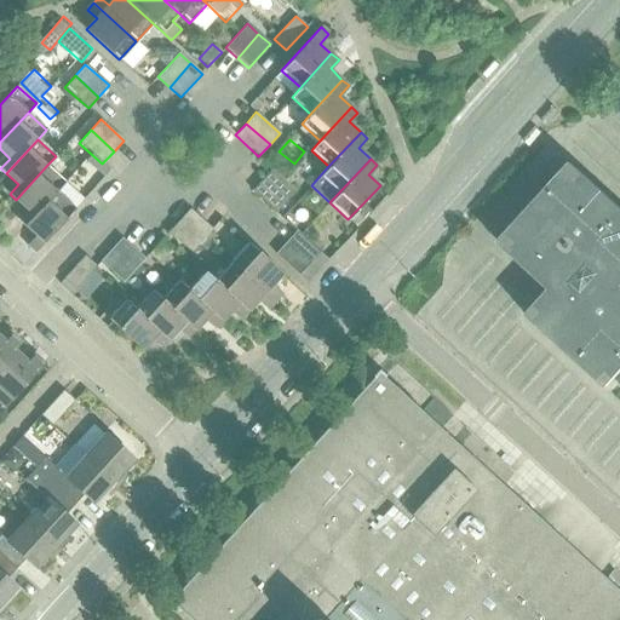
[(19,220),(26,225),(56,193),(65,182),(47,165),(16,200),(29,211),(19,220)]
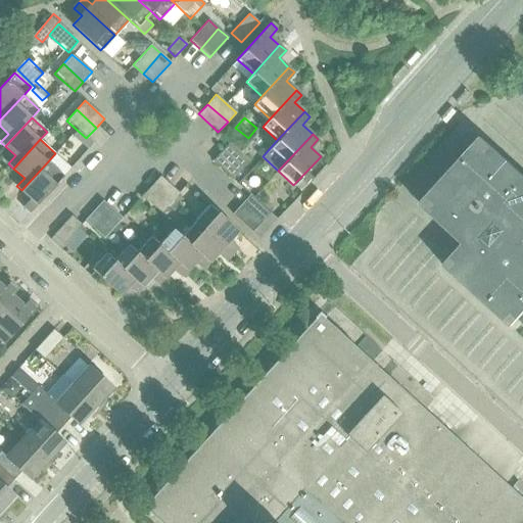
[(230,142),(222,152),(241,169),(249,159),(230,142)]
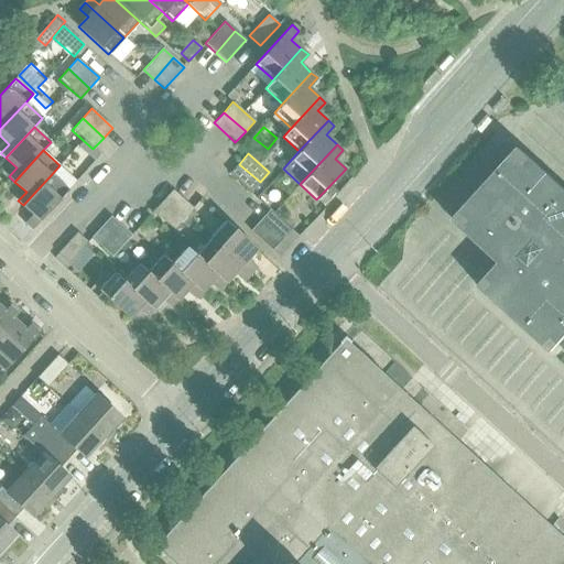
[(563,187),(531,158),(464,230),(498,261),(477,285),(550,351),(563,335),(563,187)]
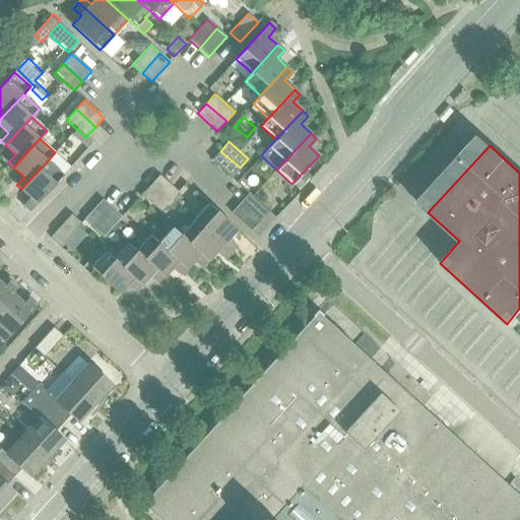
[(240,168),(220,151),(211,160),(231,178),(240,168)]
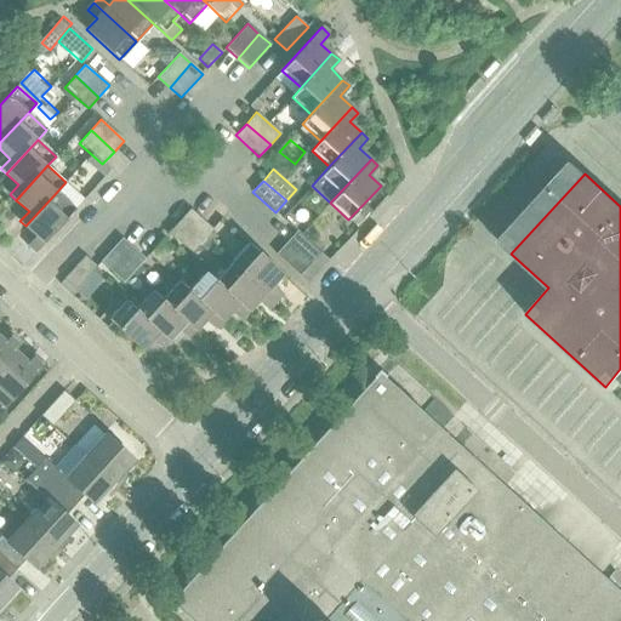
[(56,193),(26,226),(38,238),(29,248),(35,254),(75,210),(56,193)]
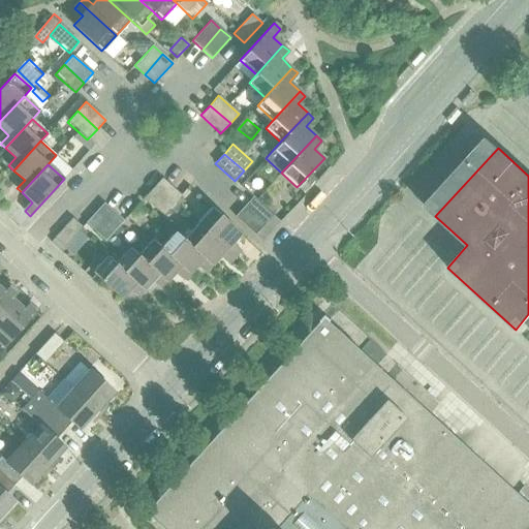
[(261,173),(248,180),(253,190),(267,184),(261,173)]
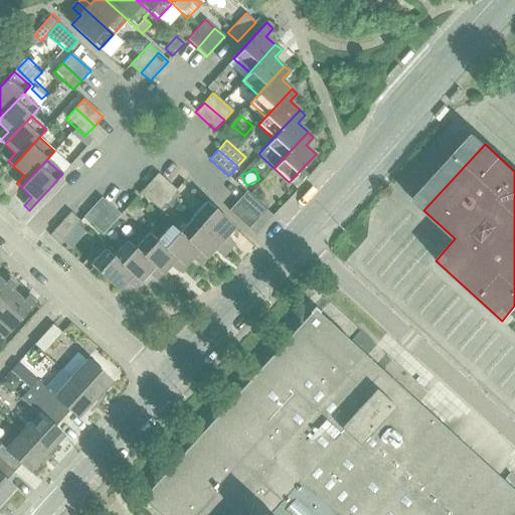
[(140,192),(150,202),(167,183),(157,174),(140,192)]
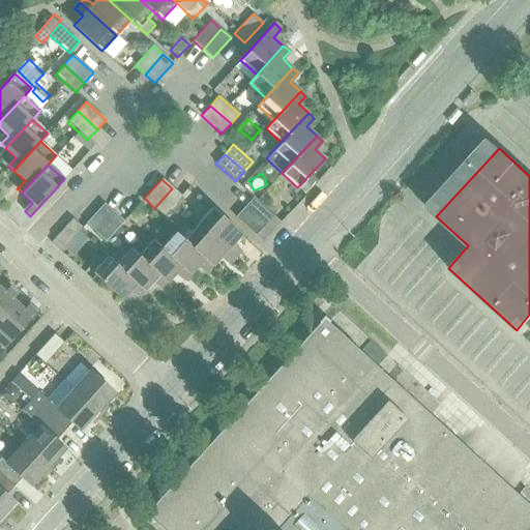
[(172,188),(154,208),(163,215),(180,197),(172,188)]
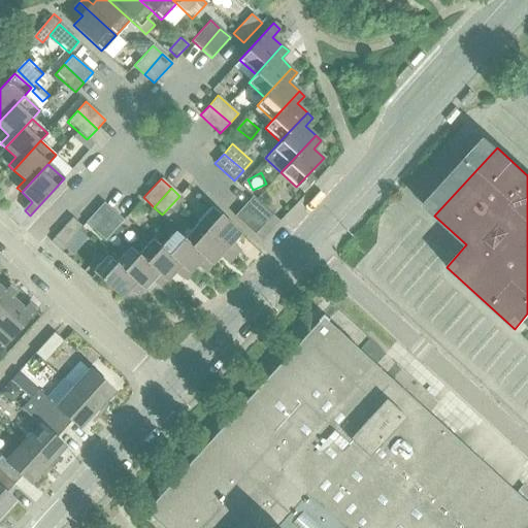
[(252,197),(243,206),(263,225),(272,216),(252,197)]
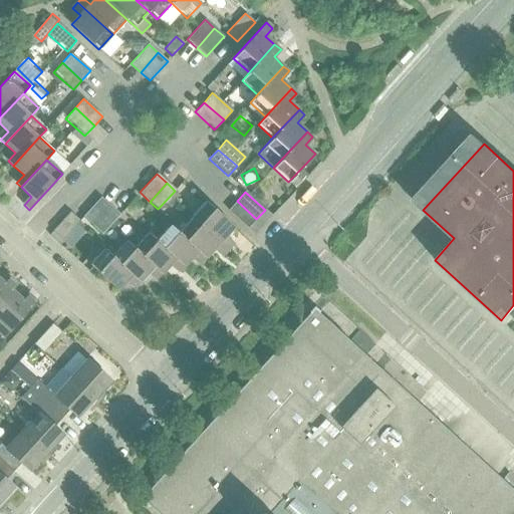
[(83,217),(93,226),(110,207),(101,198),(83,217)]
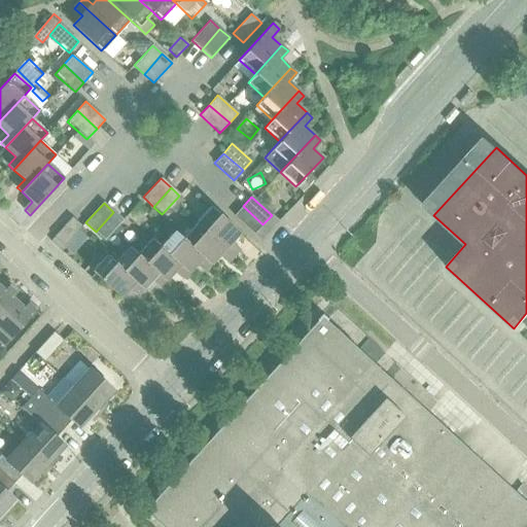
[(126,216),(134,222),(145,210),(138,204),(134,206),(126,216)]
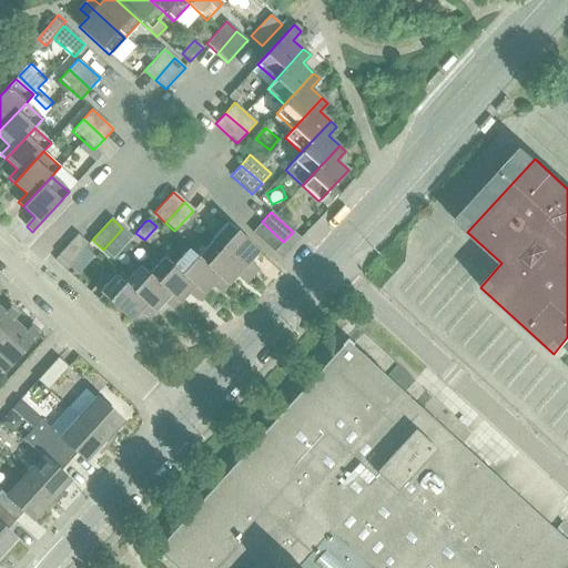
[(283,242),(262,222),(252,233),(273,253),(283,242)]
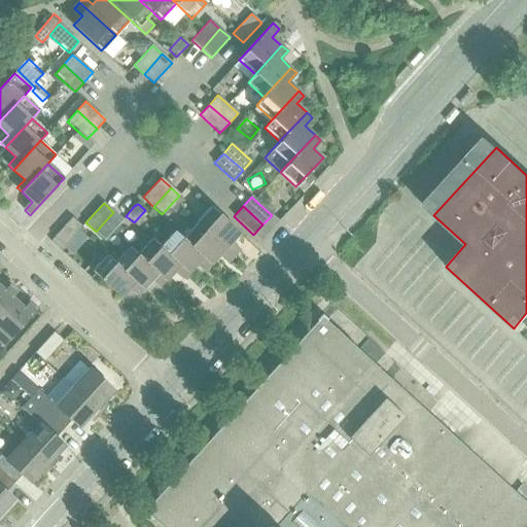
[(211,207),(197,221),(234,255),(239,250),(231,243),(240,233),(211,207)]
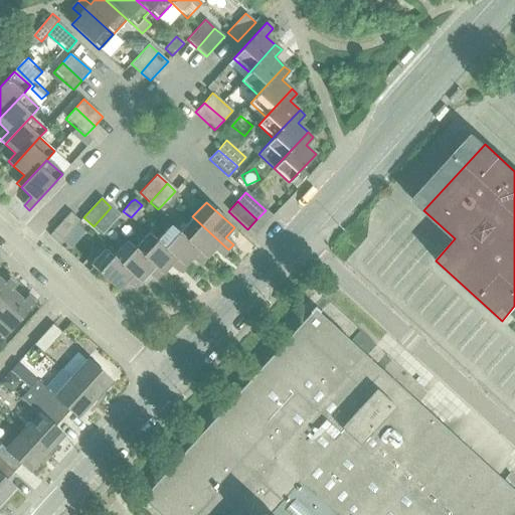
[(111,207),(94,226),(103,234),(120,215),(111,207)]
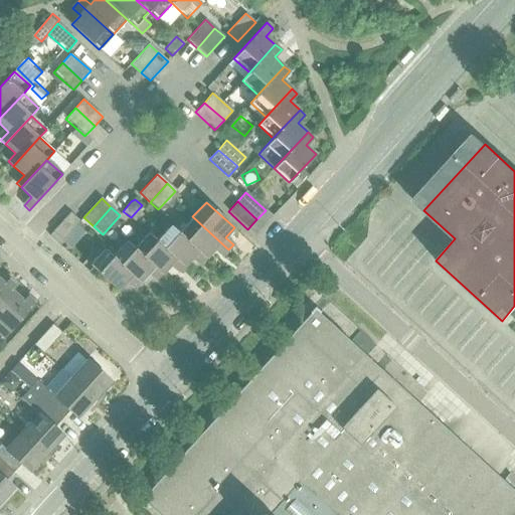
[(52,231),(62,240),(80,221),(69,212),(52,231)]
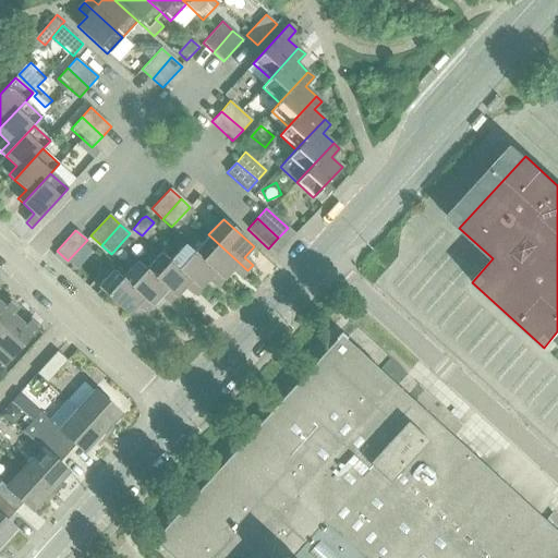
[(208,234),(192,252),(223,280),(233,269),(242,277),(247,270),(208,234)]
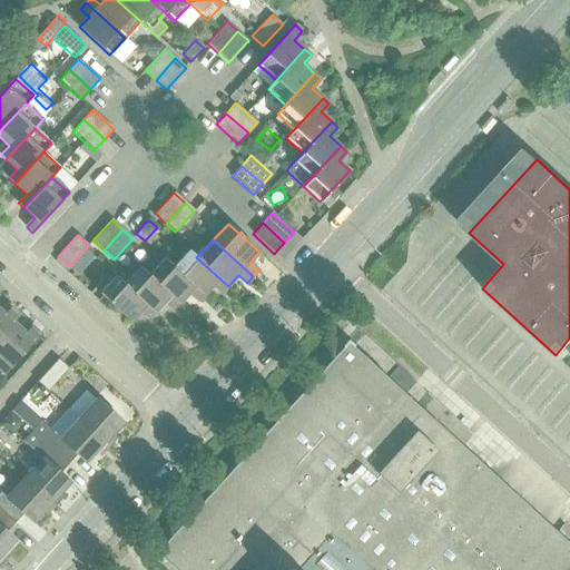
[(188,249),(173,266),(204,295),(214,284),(223,292),(228,286),(196,257),(188,249)]
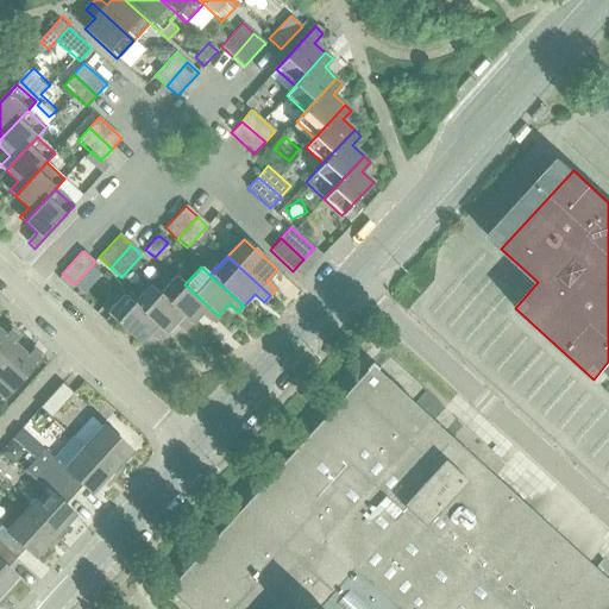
[(175,276),(158,294),(192,325),(202,312),(212,321),(218,315),(184,284),(175,276)]
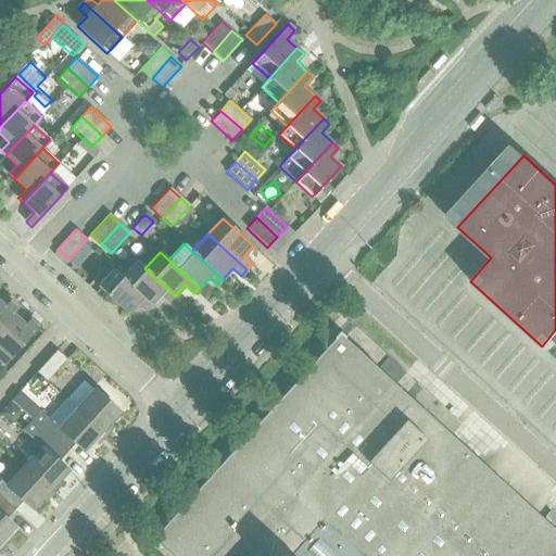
[(137,261),(122,278),(151,305),(161,294),(169,302),(175,297),(144,268),(137,261)]
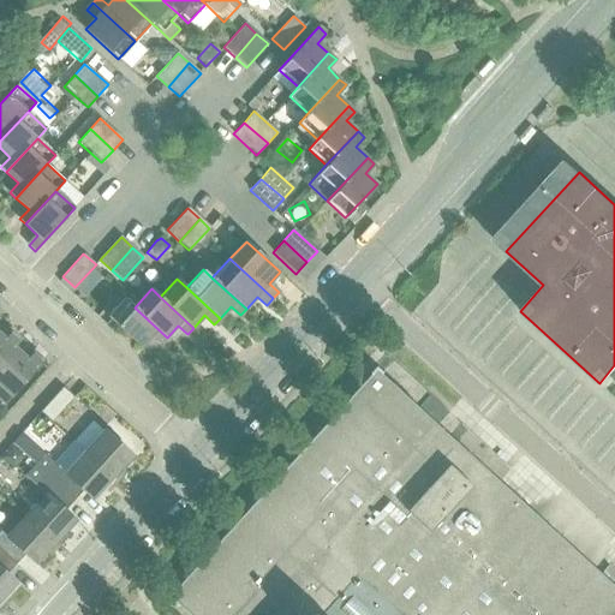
[(167,338),(135,308),(124,298),(107,317),(141,347),(151,335),(161,345),(167,338)]
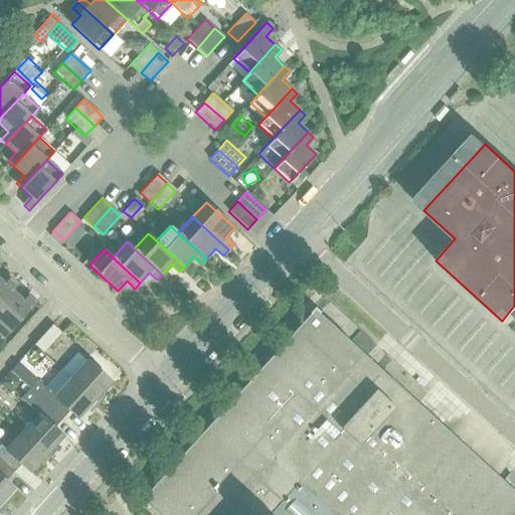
[(0,301),(10,291),(15,285),(8,278),(2,284),(0,282),(0,301)]
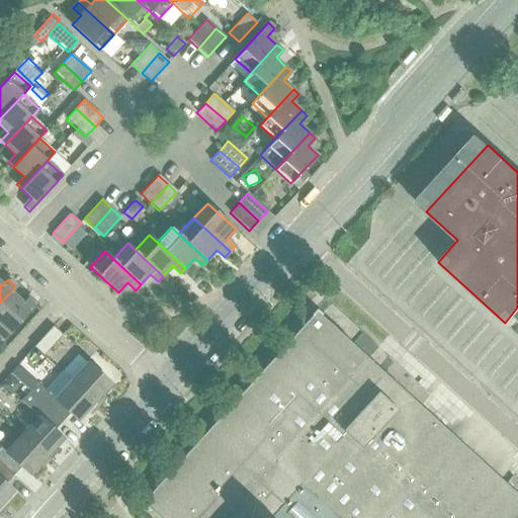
[(0,303),(0,337),(3,340),(11,333),(11,330),(28,311),(30,311),(35,305),(26,296),(21,303),(10,292),(0,303)]
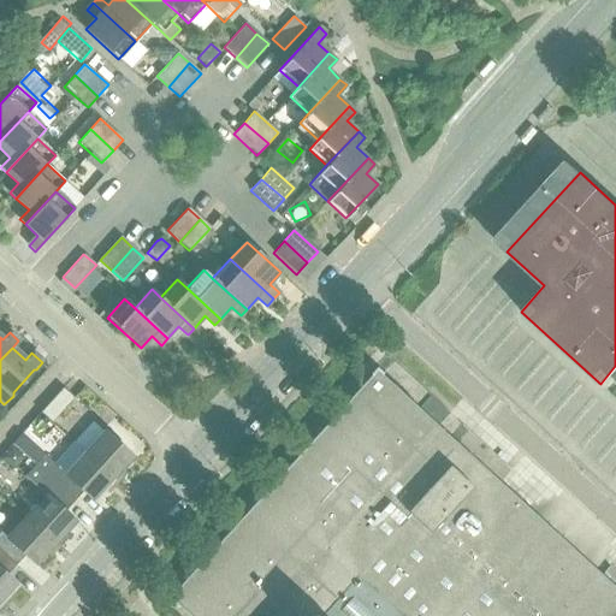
[(615,615),(615,588),(375,369),(169,597),(190,615),(615,615)]
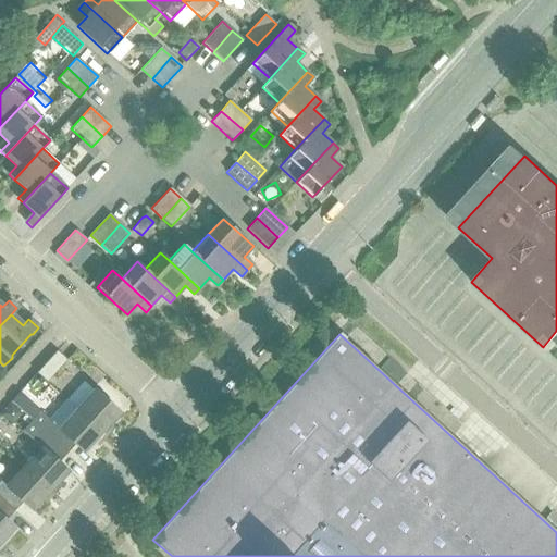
[(57,350),(36,372),(46,382),(66,359),(57,350)]
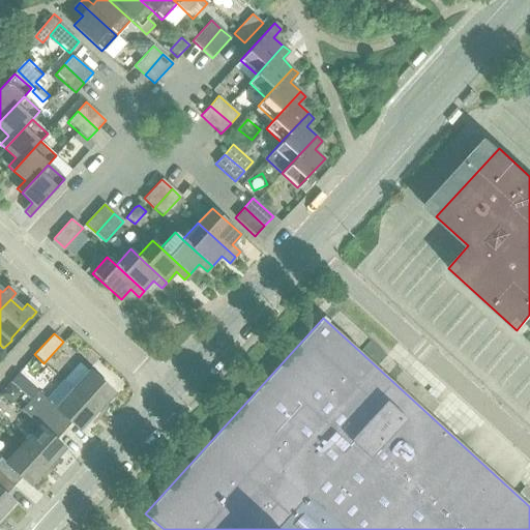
[(88,371),(72,388),(101,415),(105,412),(100,408),(113,394),(88,371)]
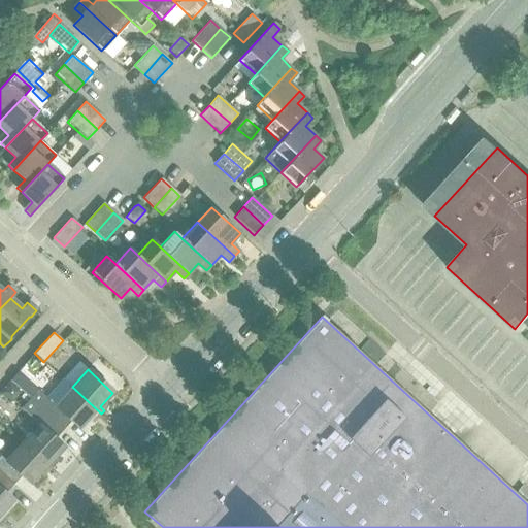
[(36,391),(29,399),(63,430),(71,421),(79,428),(93,415),(97,418),(101,414),(72,387),(70,388),(61,380),(43,398),(36,391)]
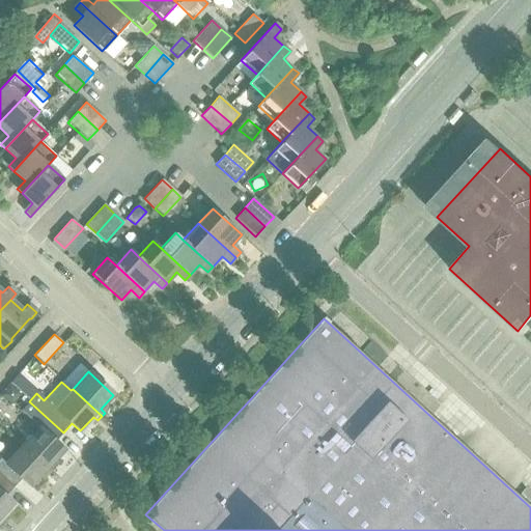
[(39,426),(22,445),(51,471),(55,468),(51,464),(64,448),(56,441),(63,432),(29,401),(22,410),(39,426)]
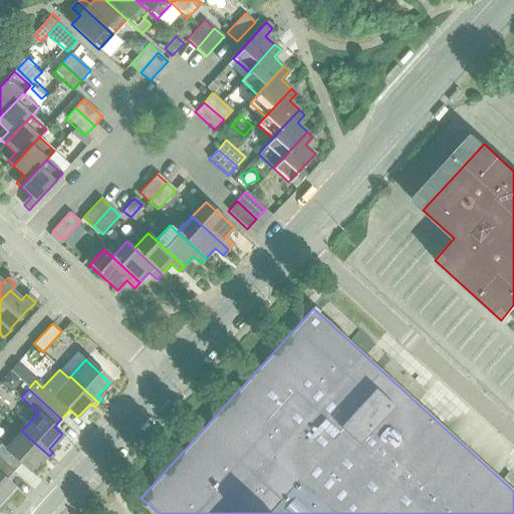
[(9,415),(0,414),(0,435),(9,436),(9,415)]
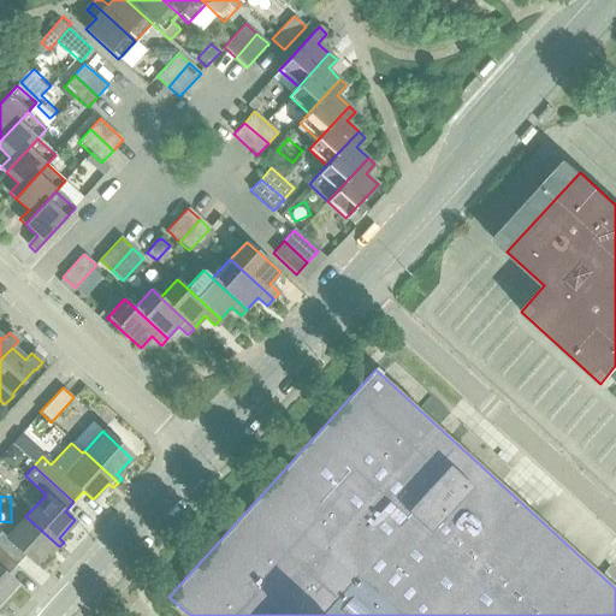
[(0,532),(0,551),(16,566),(25,555),(35,564),(51,546),(55,551),(59,546),(25,516),(6,537),(0,532)]
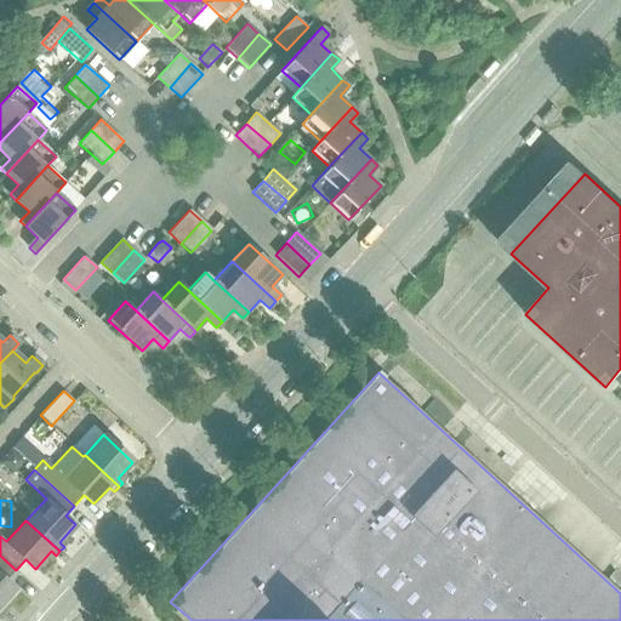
[(0,613),(3,615),(6,610),(1,607),(17,590),(6,580),(16,570),(0,556),(0,613)]
